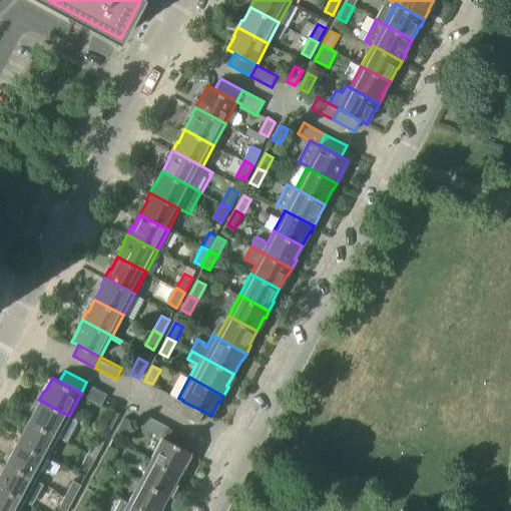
[(108,394),(86,382),(81,393),(102,404),(108,394)]
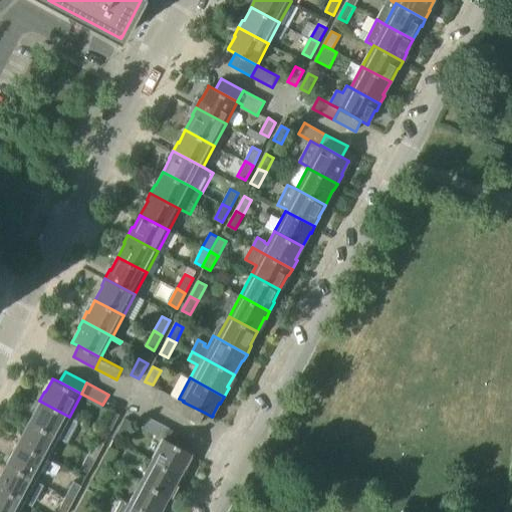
[(157,401),(178,412),(183,402),(184,401),(179,399),(163,390),(157,401)]
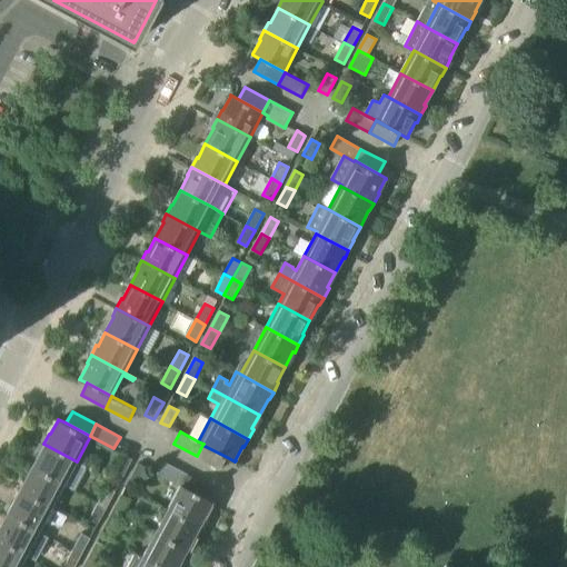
[(32,468),(63,485),(73,489),(86,466),(77,461),(43,444),(40,451),(41,451),(32,468)]
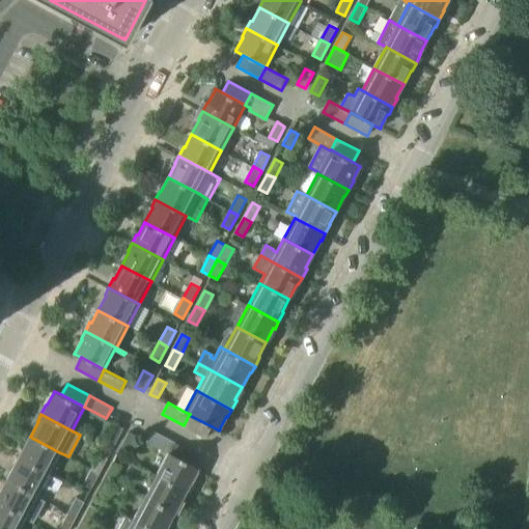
[(189,415),(184,425),(205,438),(212,426),(189,415)]
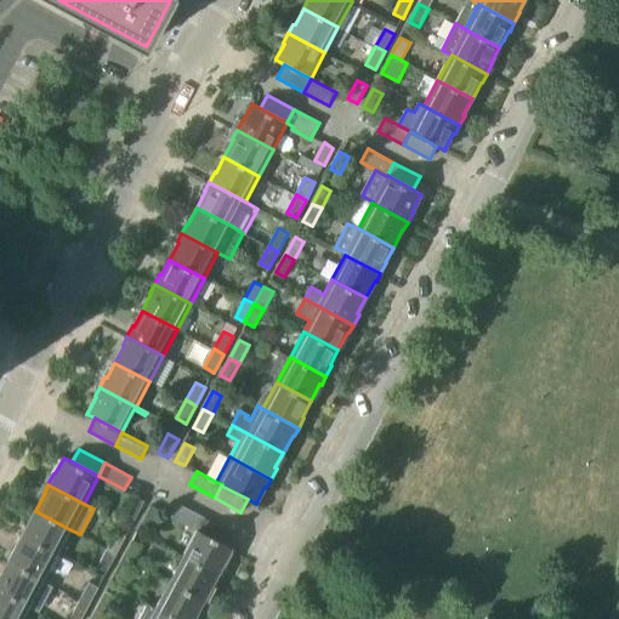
[(126,512),(135,517),(145,500),(136,494),(126,512)]
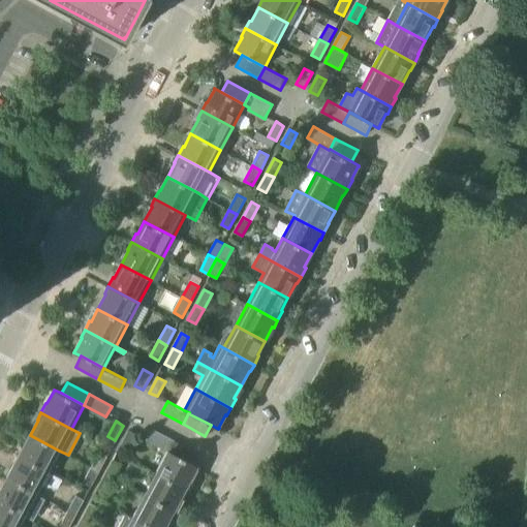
[(129,428),(121,443),(129,447),(136,433),(129,428)]
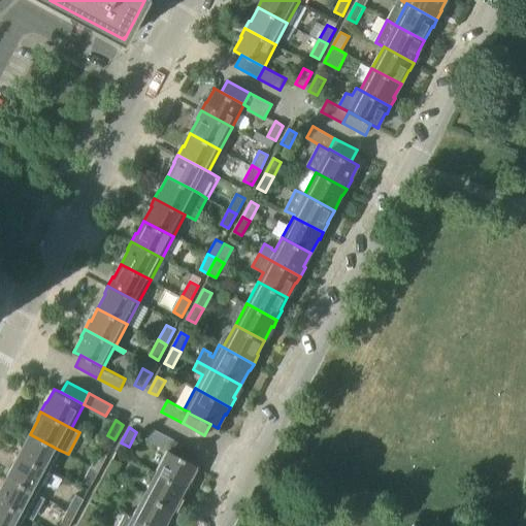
[(146,438),(168,451),(174,438),(153,427),(146,438)]
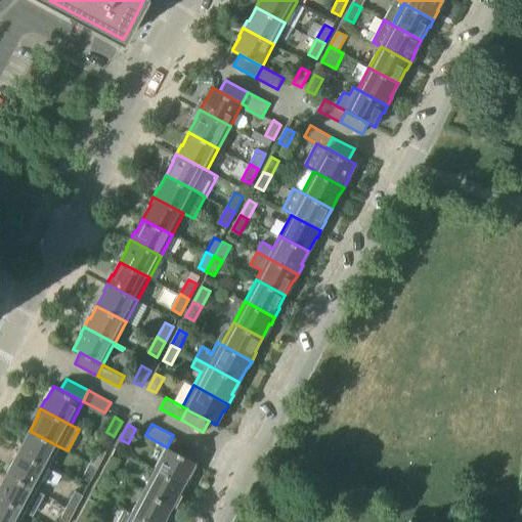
[(22,442),(17,451),(47,467),(58,446),(30,431),(24,443),(22,442)]
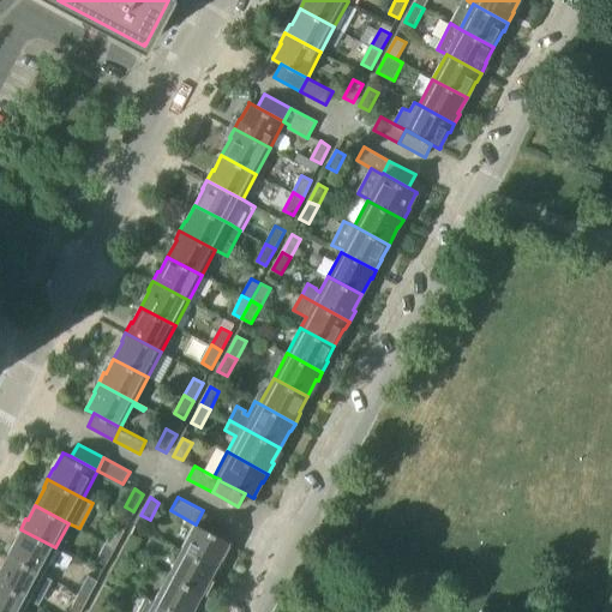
[(203,510),(196,525),(221,538),(222,537),(229,523),(203,510)]
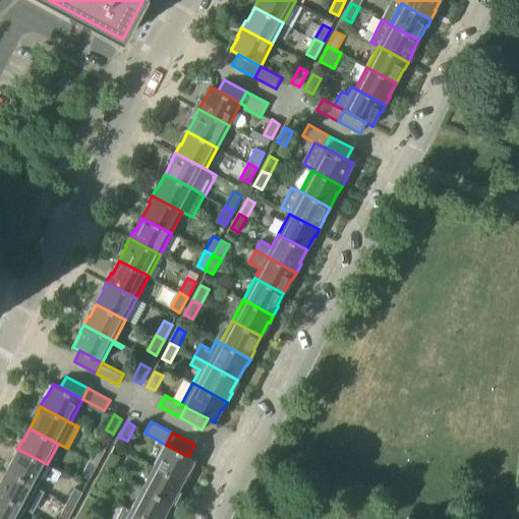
[(98,444),(90,458),(98,462),(106,448),(98,444)]
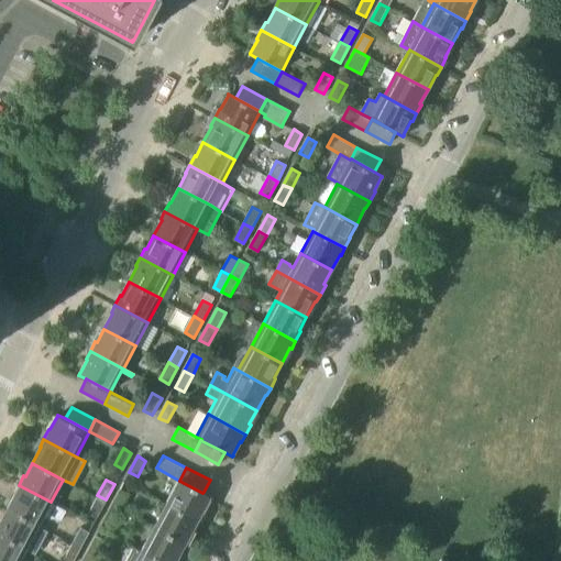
[(179,481),(166,504),(199,521),(204,512),(202,512),(210,497),(211,496),(204,492),(202,493),(179,481)]
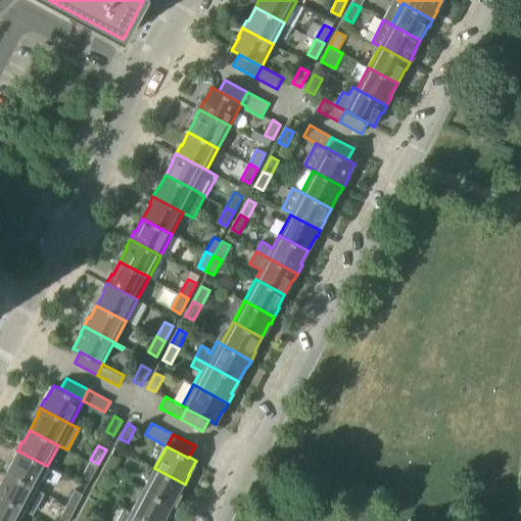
[(14,459),(6,473),(36,488),(41,479),(57,483),(62,474),(47,466),(17,451),(13,458),(14,459)]
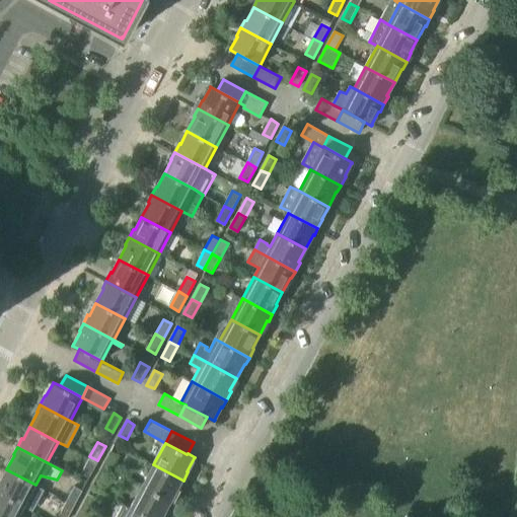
[(111,449),(103,463),(111,468),(119,453),(111,449)]
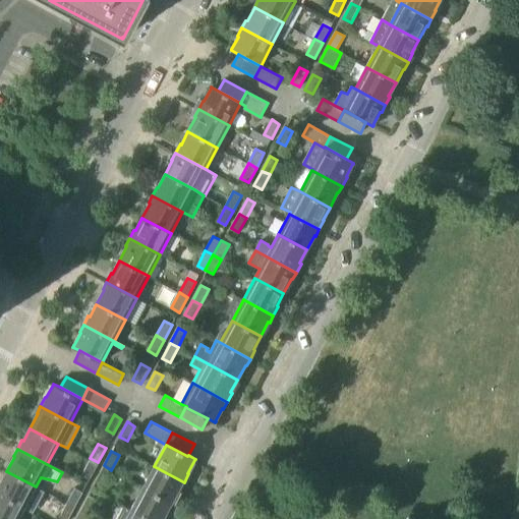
[(98,462),(90,458),(82,473),(90,477),(98,462)]
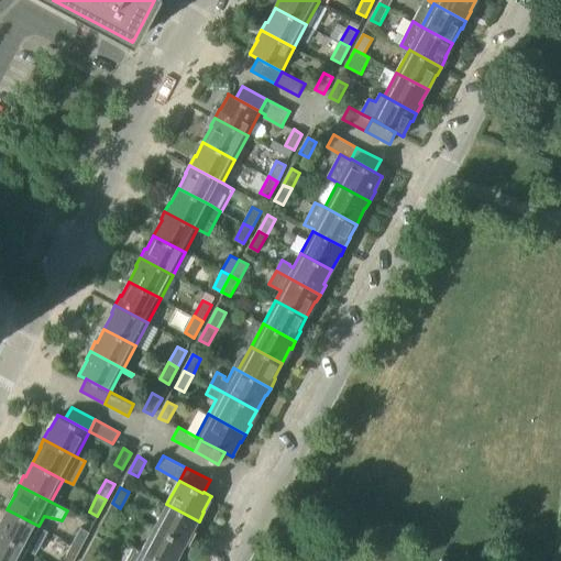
[(120,508),(112,503),(103,519),(111,524),(120,508)]
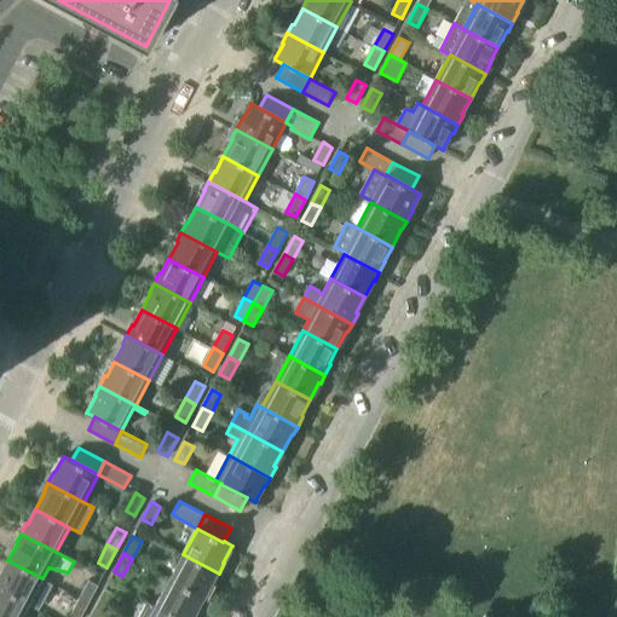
[(183,554),(169,580),(203,598),(213,581),(214,582),(219,574),(183,554)]
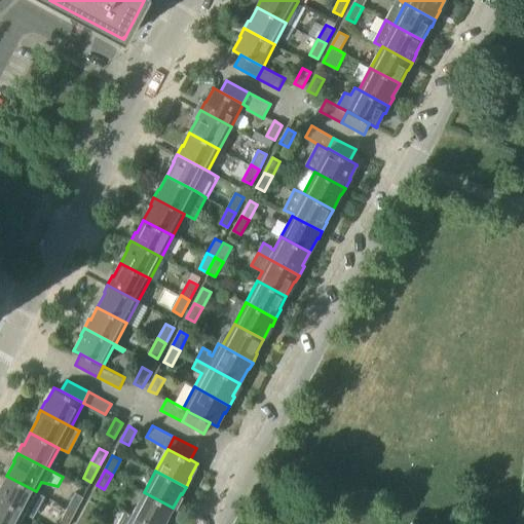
[(0,499),(25,513),(36,491),(6,476),(0,488),(0,499)]
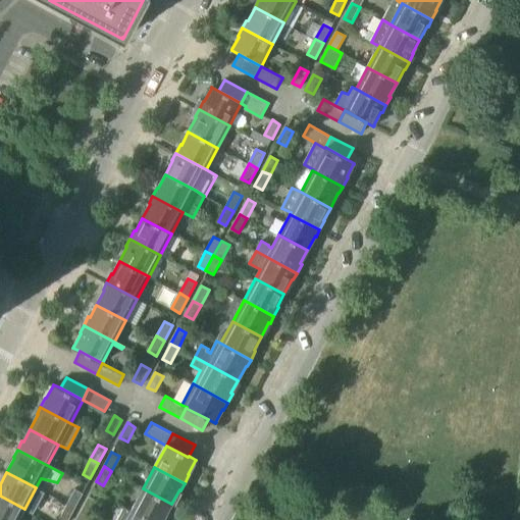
[(75,487),(67,503),(75,507),(84,491),(75,487)]
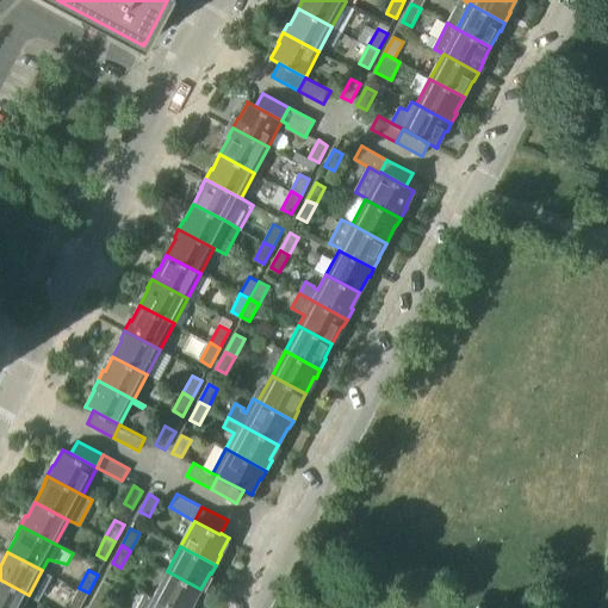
[(54,571),(45,589),(70,600),(79,582),(54,571)]
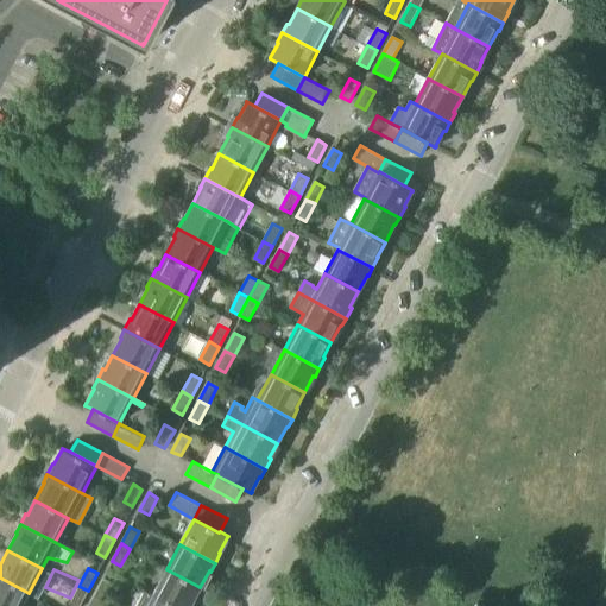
[(166,569),(153,595),(174,605),(191,605),(194,604),(193,603),(200,587),(166,569)]
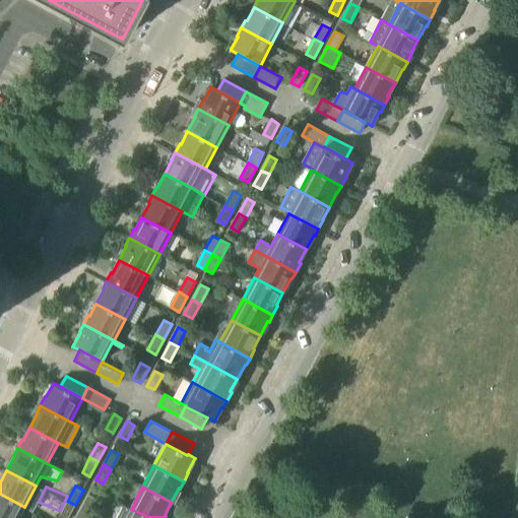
[(88,493),(80,507),(88,511),(96,497),(88,493)]
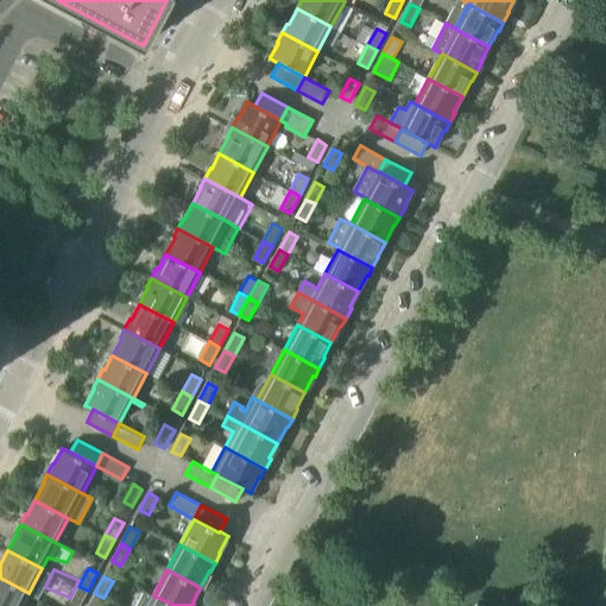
[(0,605),(20,605),(29,593),(0,578),(0,605)]
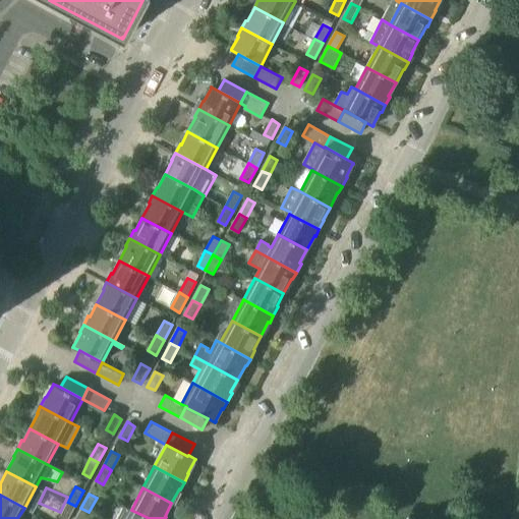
[(67,518),(75,506),(67,502),(59,516),(64,518),(67,518)]
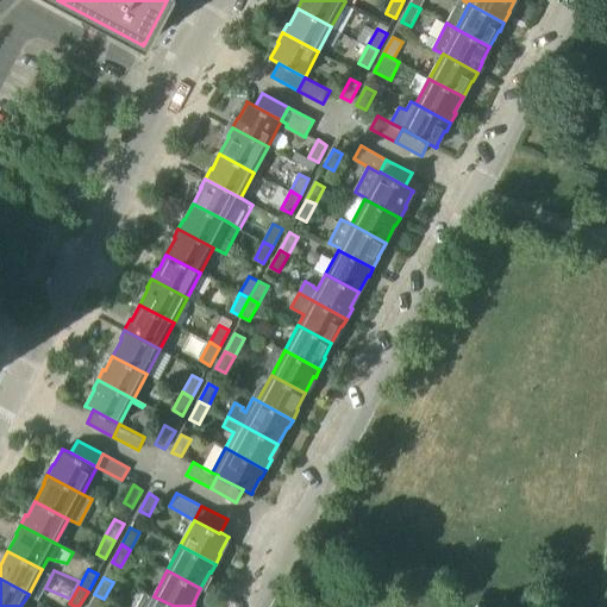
[(99,606),(104,599),(94,594),(87,606),(99,606)]
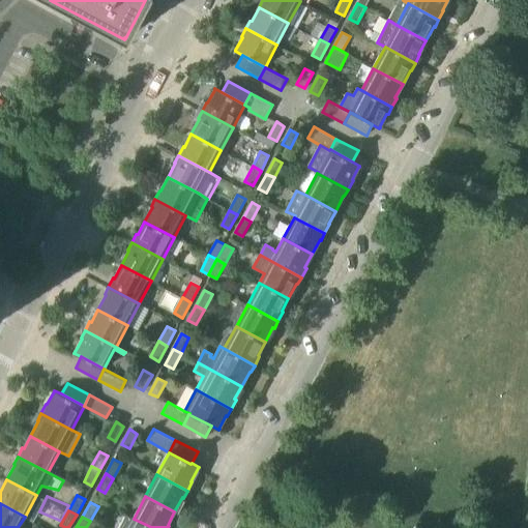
[(151,527),(134,519),(127,527),(151,527)]
